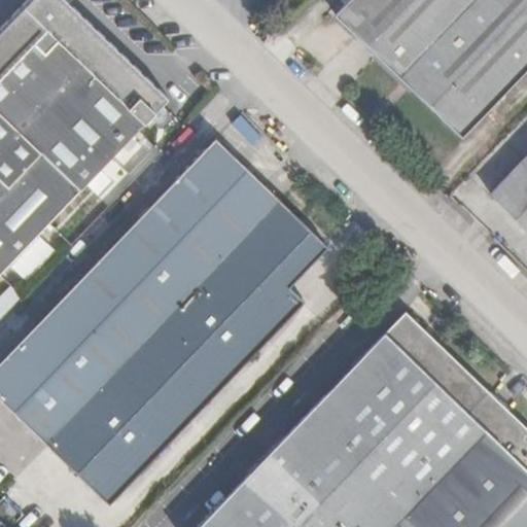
[(62,0),(25,0),(0,27),(0,273),(167,100),(62,0)]
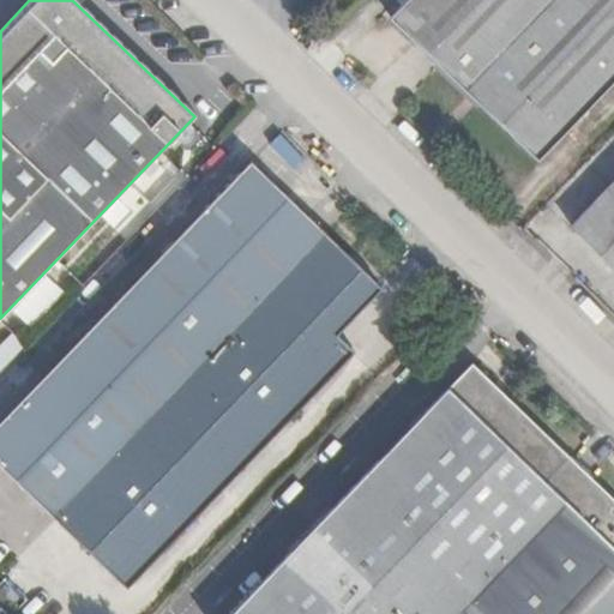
[(613,0),(407,0),(392,16),(539,157),(613,77),(613,0)]
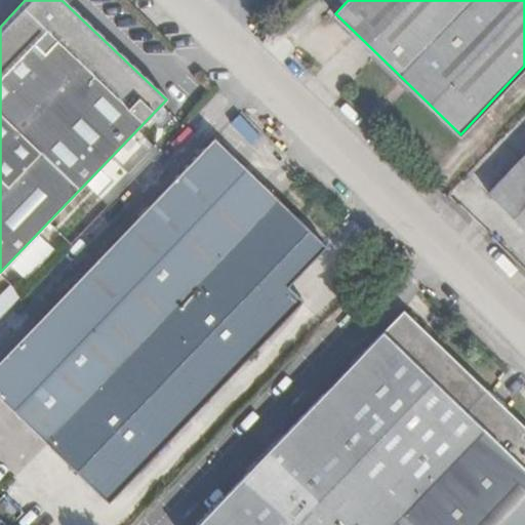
[(287,285),(326,245),(216,138),(0,361),(0,395),(109,500),(301,299),(287,285)]
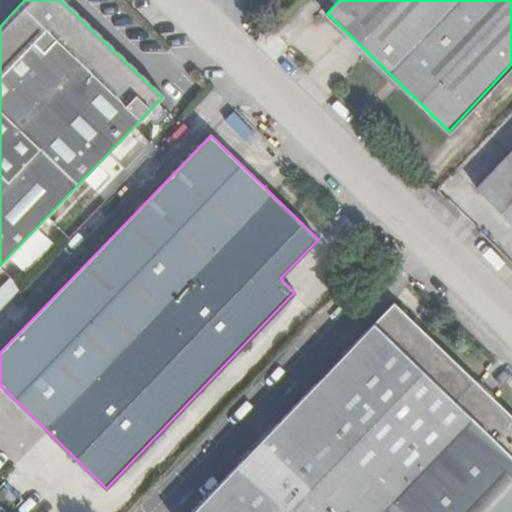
[(133,144),(88,191),(98,202),(144,154),(133,144)]
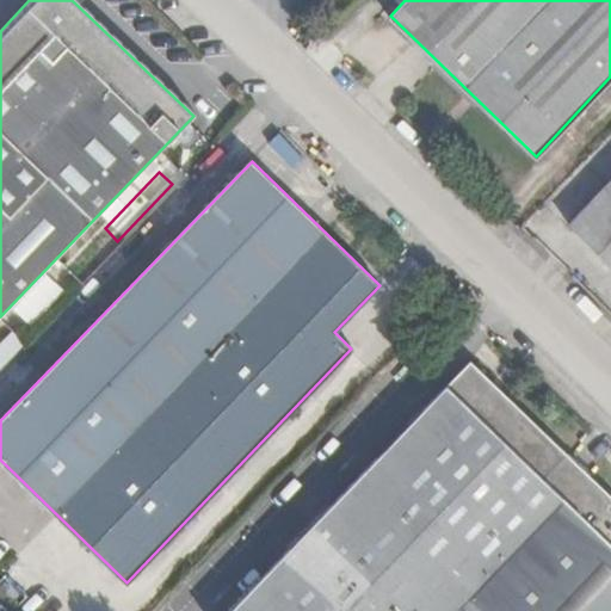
[(610,181),(569,226),(610,264),(610,181)]
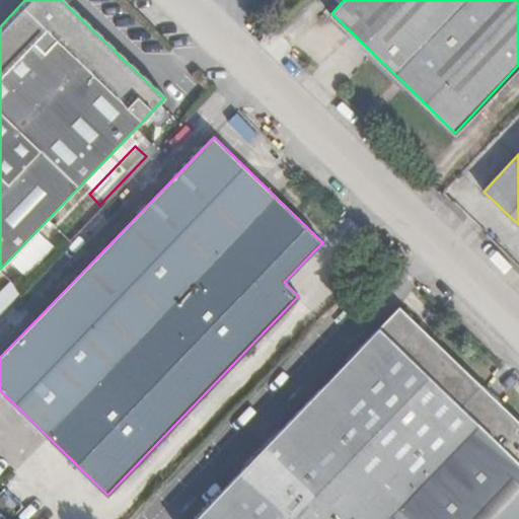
[(518,518),(518,423),(399,308),(196,518),(518,518)]
